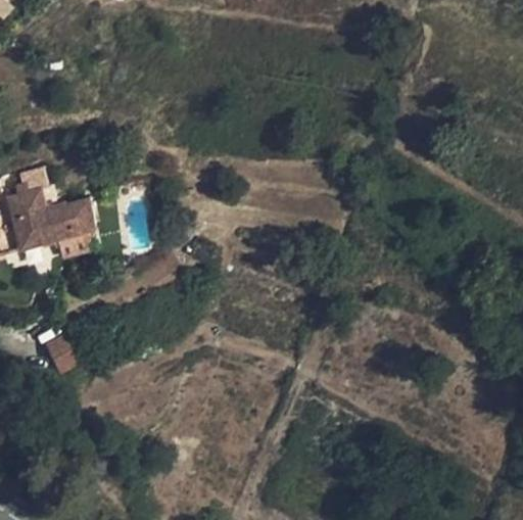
[(24,250),(97,230),(89,201),(67,206),(67,204),(53,208),(51,203),(46,204),(42,191),(31,194),(28,186),(16,189),(18,197),(9,200),(15,220),(17,228),(24,250)]
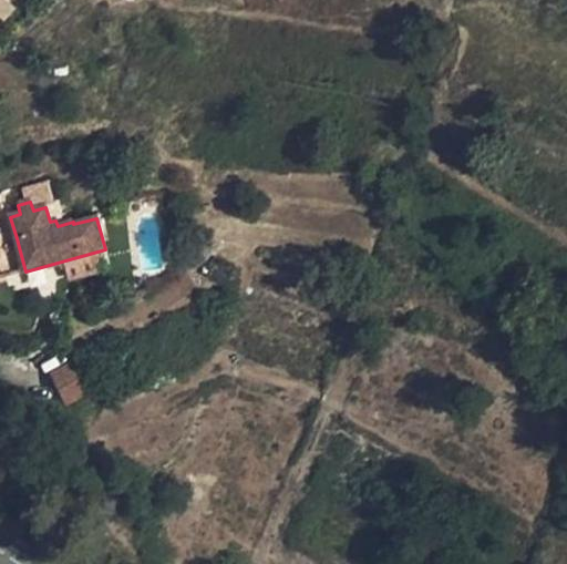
[(0,242),(0,252),(19,247),(17,238),(0,242)]
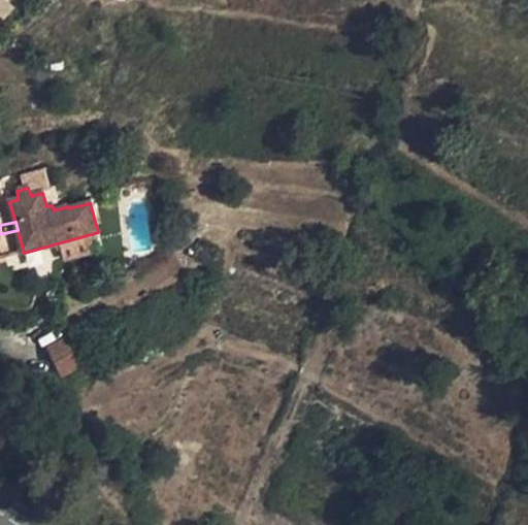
[(24,253),(18,230),(0,234),(0,255),(1,259),(24,253)]
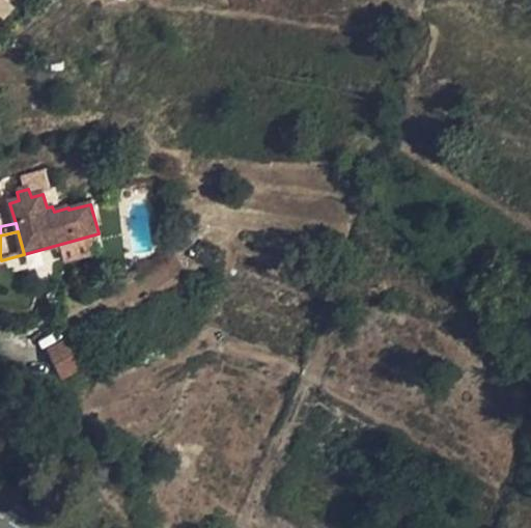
[(62,338),(35,353),(47,373),(74,359),(79,356),(72,341),(66,344),(62,338)]
